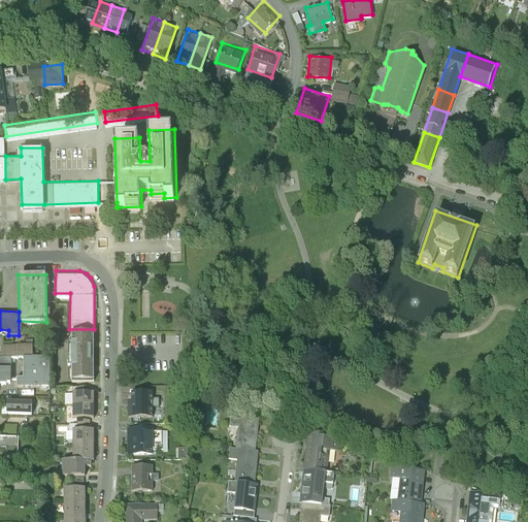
[(69,329),(69,354),(94,354),(94,329),(69,329)]
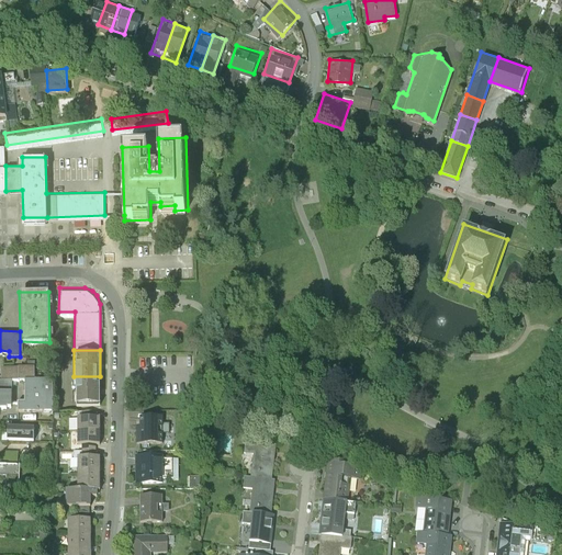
[(0,363),(0,365),(0,376),(11,377),(23,377),(33,377),(33,363),(0,363)]
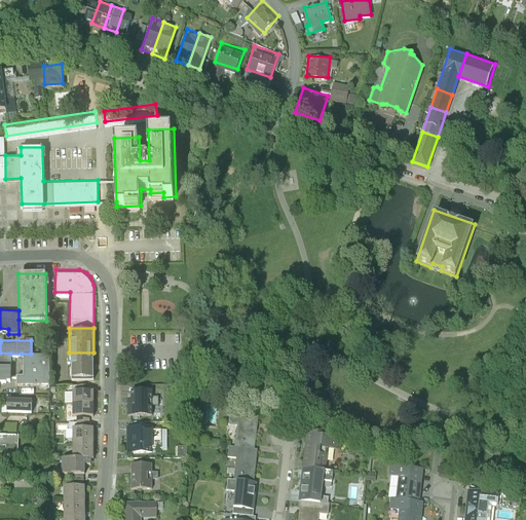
[(0,353),(0,375),(9,376),(10,354),(0,353)]
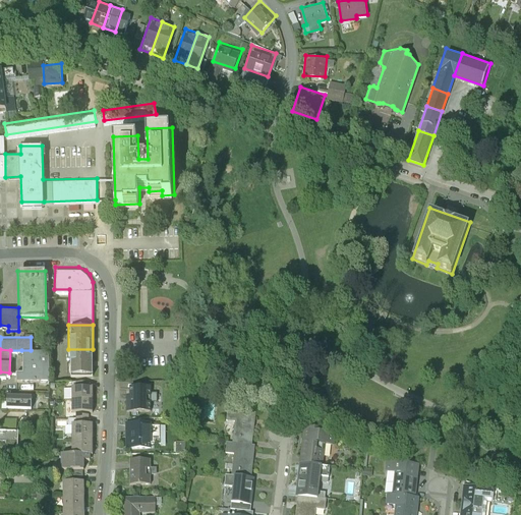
[(68,349),(68,374),(93,374),(93,349),(68,349)]
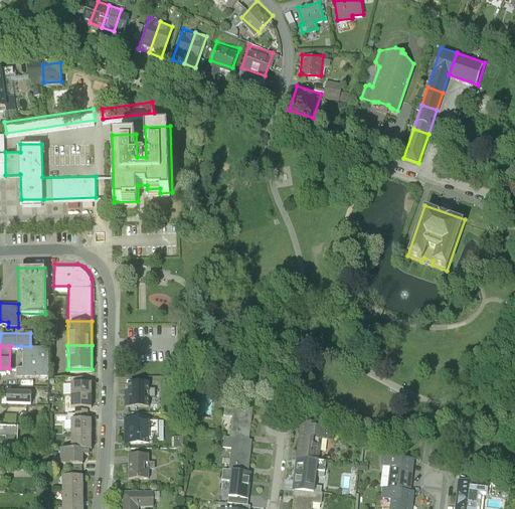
[(47,346),(30,346),(21,346),(21,366),(15,366),(15,375),(47,375),(47,346)]
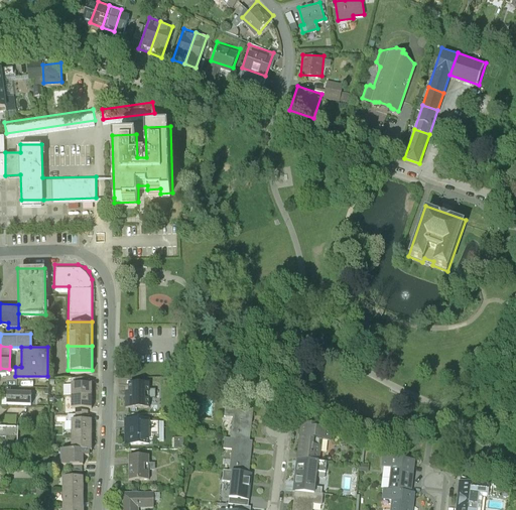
[(70,381),(70,393),(91,393),(91,380),(70,381)]
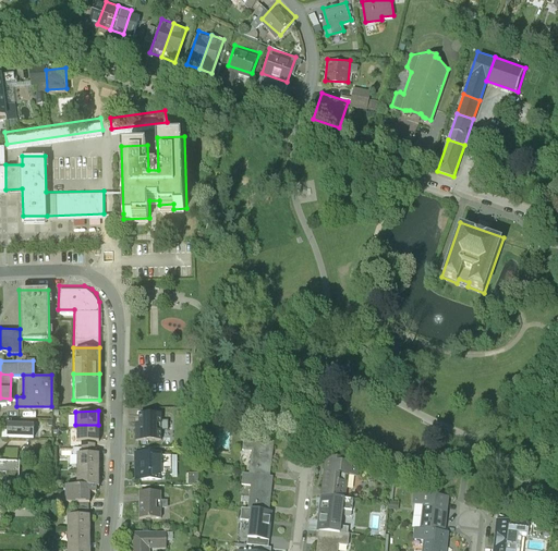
[(164,417),(164,412),(138,412),(137,437),(164,438),(164,426),(169,426),(169,417),(164,417)]
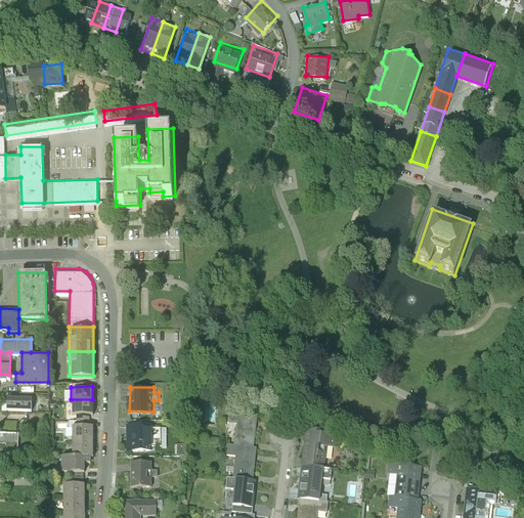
[(31,396),(6,395),(6,408),(30,409),(31,396)]
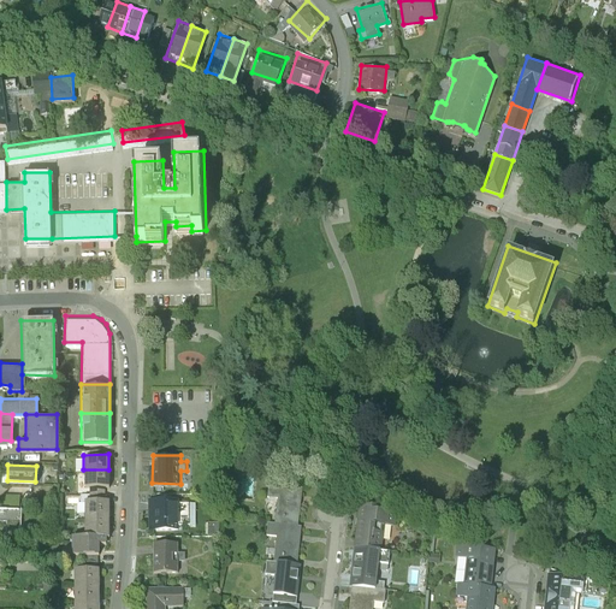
[(83,469),(84,485),(108,484),(108,469),(83,469)]
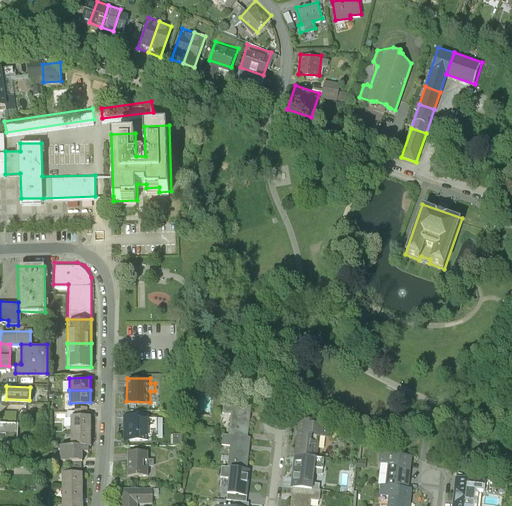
[(251,402),(223,399),(221,409),(230,410),(228,431),(247,433),(251,402)]
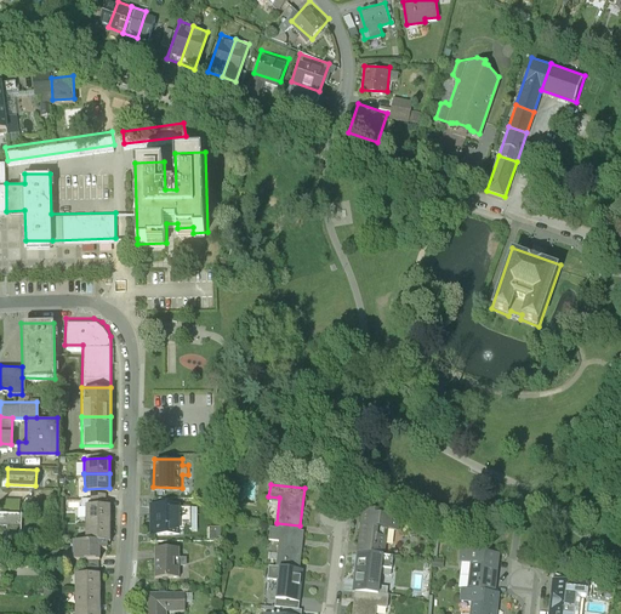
[(1,511),(0,510),(0,522),(5,522),(5,539),(20,539),(21,522),(18,522),(18,496),(1,495),(1,511)]
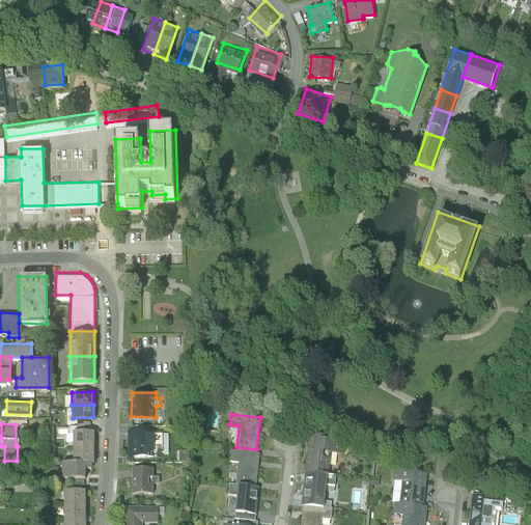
[(72,446),(93,446),(93,430),(72,430),(72,446)]
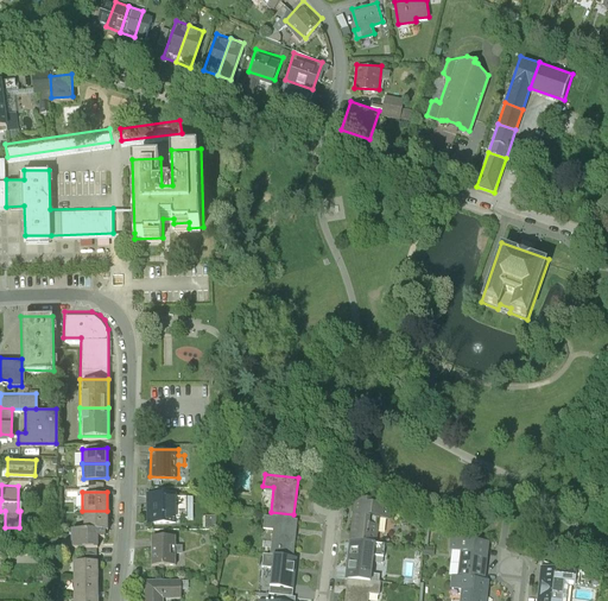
[(175,520),(175,492),(150,492),(150,511),(146,511),(146,520),(175,520)]
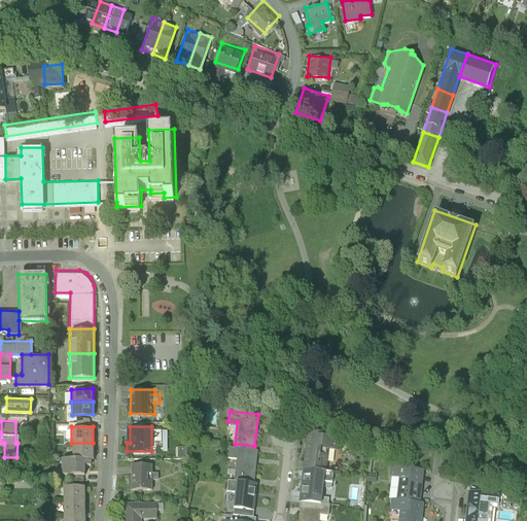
[(304,465),(326,469),(328,447),(339,448),(340,437),(328,436),(329,431),(307,429),(303,465),(304,465)]
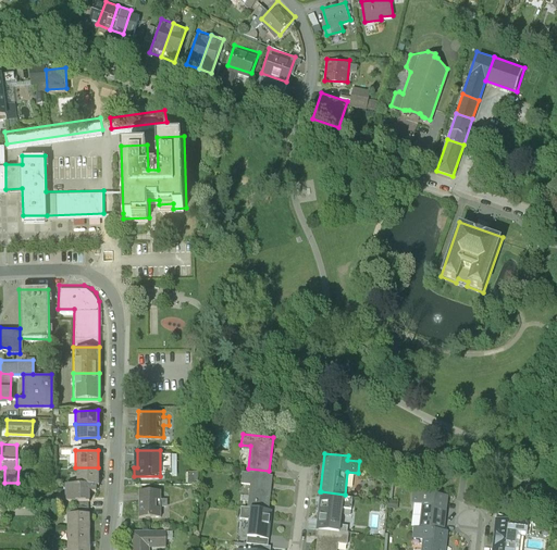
[(75,467),(76,483),(98,483),(98,467),(75,467)]
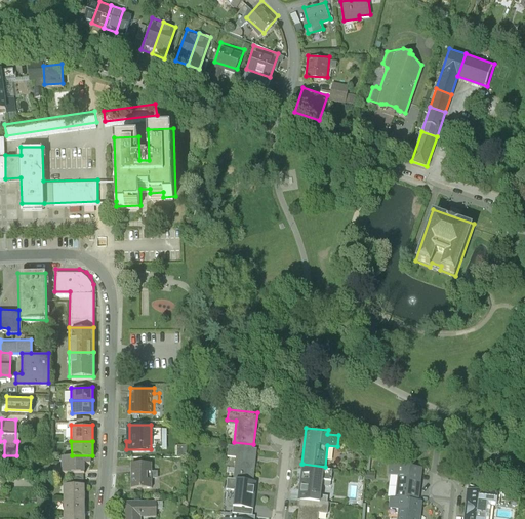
[(257,445),(253,444),(234,442),(228,442),(227,453),(235,454),(233,476),(253,478),(257,445)]
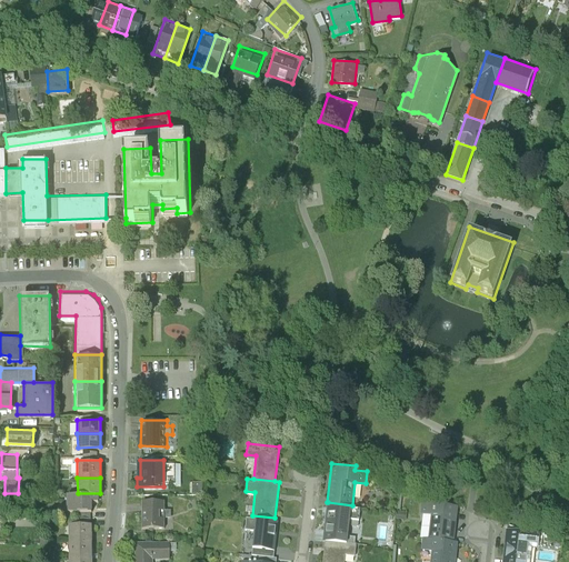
[(97,501),(97,493),(78,493),(66,493),(66,511),(90,511),(90,501),(97,501)]
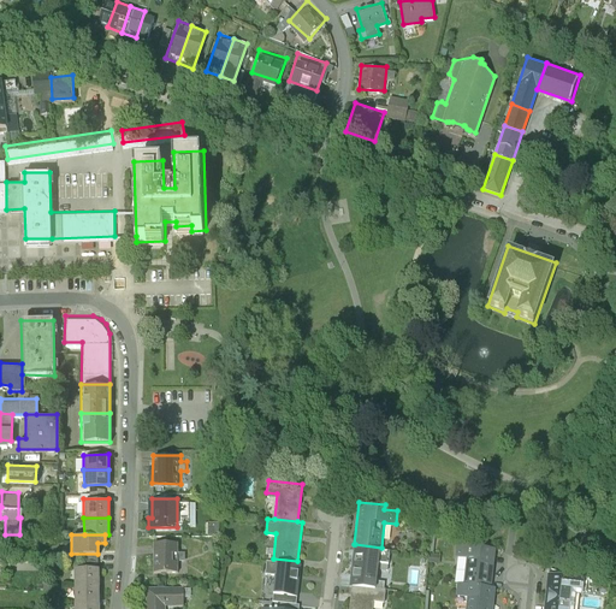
[(153,542),(153,572),(177,571),(177,542),(153,542)]
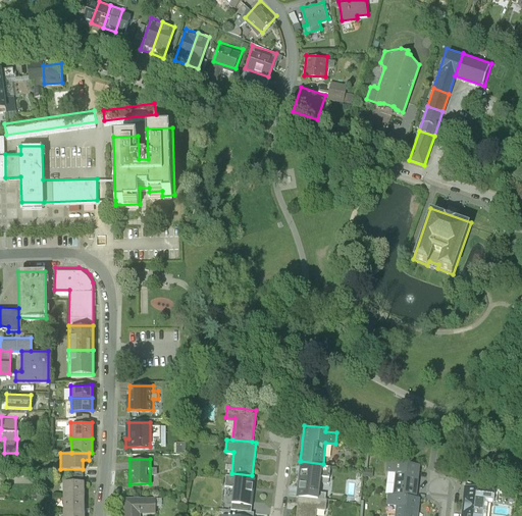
[(396,470),(393,493),(417,495),(420,462),(386,459),(385,469),(396,470)]
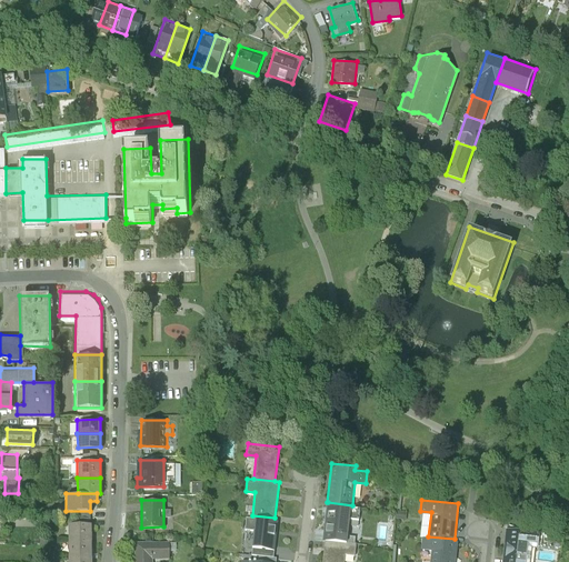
[(359,518),(360,507),(352,505),(328,502),(325,538),(347,540),(349,517),(359,518)]
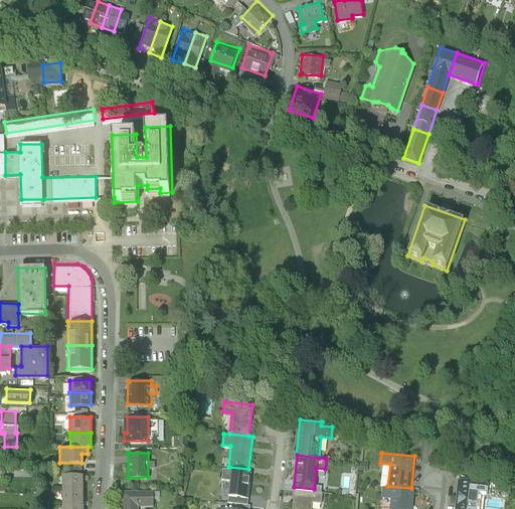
[(251,469),(248,469),(228,467),(222,466),(221,477),(229,478),(227,500),(247,502),(251,469)]
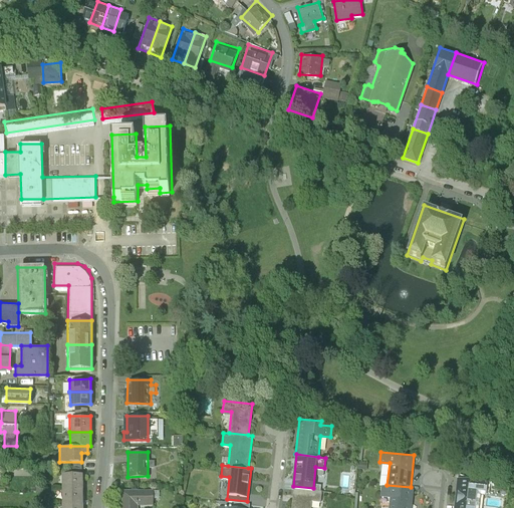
[(81,487),(81,472),(61,473),(61,488),(81,487)]
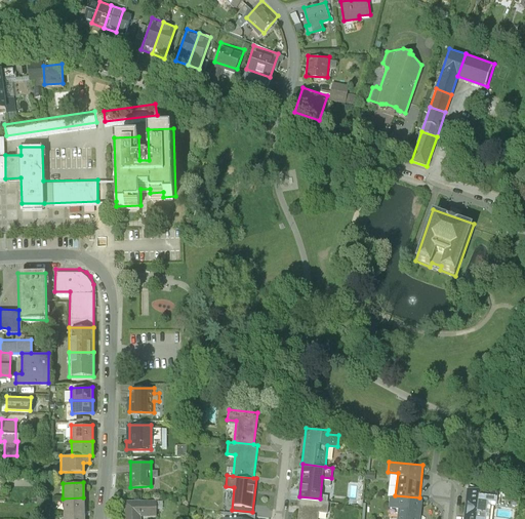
[(467,486),(463,518),(489,518),(491,505),(496,506),(498,489),(467,486)]
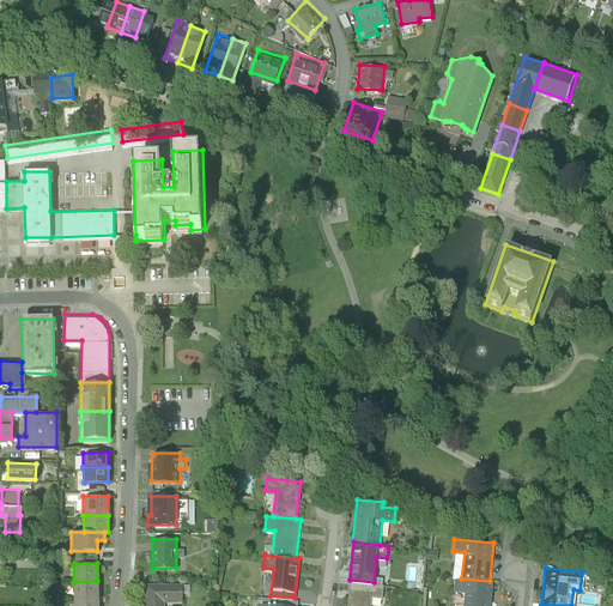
[(490,605),(493,582),(490,581),(461,579),(454,577),(453,591),(465,592),(462,605),(490,605)]
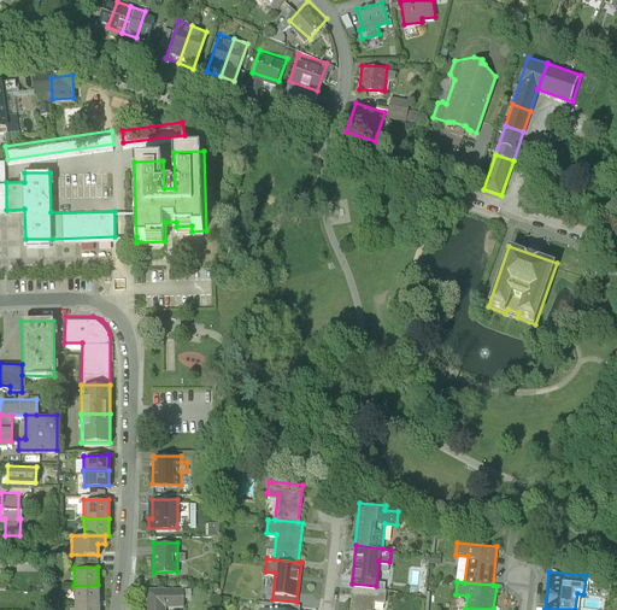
[(386,587),(376,586),(352,584),(348,609),(372,609),(375,598),(385,599),(386,587)]
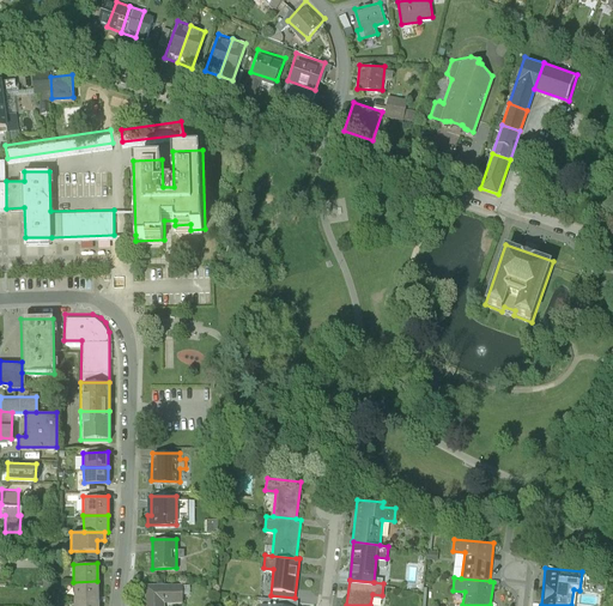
[(97,599),(97,581),(73,582),(73,600),(97,599)]
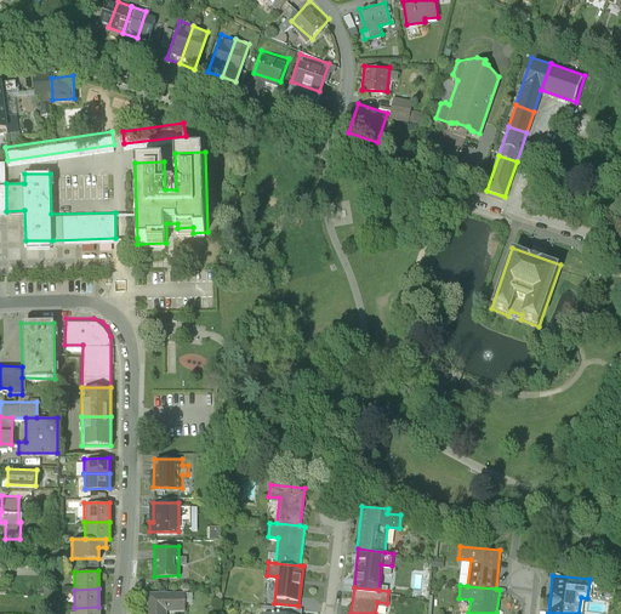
[(184,590),(146,590),(146,613),(166,613),(166,609),(184,609),(184,590)]
